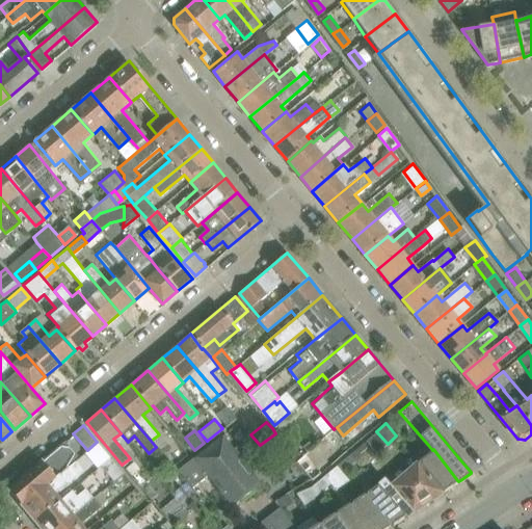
[(366,439),(367,440),(377,452),(388,444),(376,431),(366,439)]
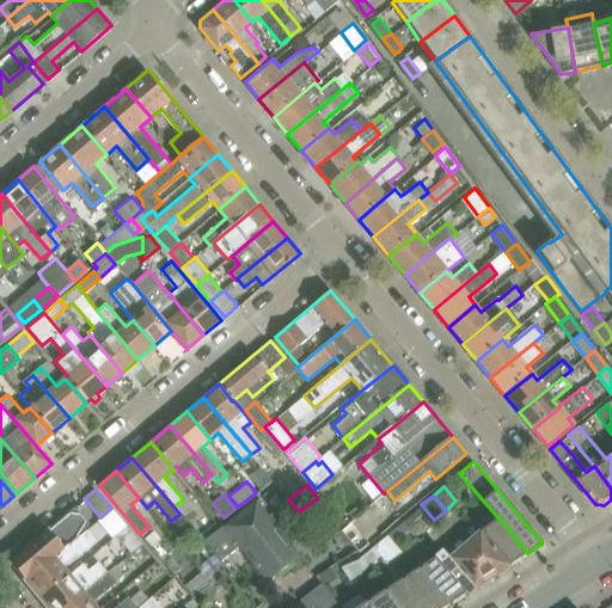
[(287,497),(268,513),(279,526),(299,511),(288,499),(287,497)]
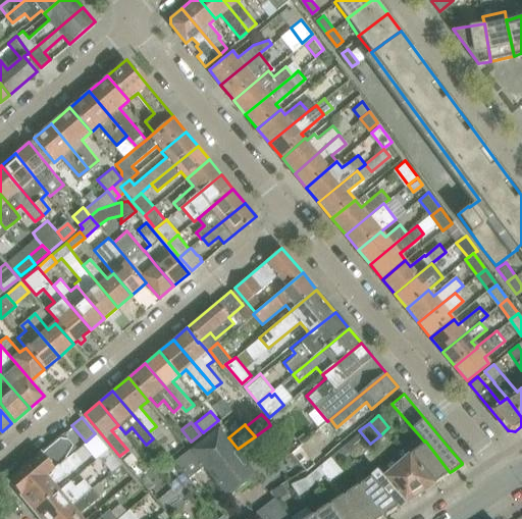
[(256,473),(238,449),(228,437),(219,425),(190,448),(203,465),(227,496),(256,473)]
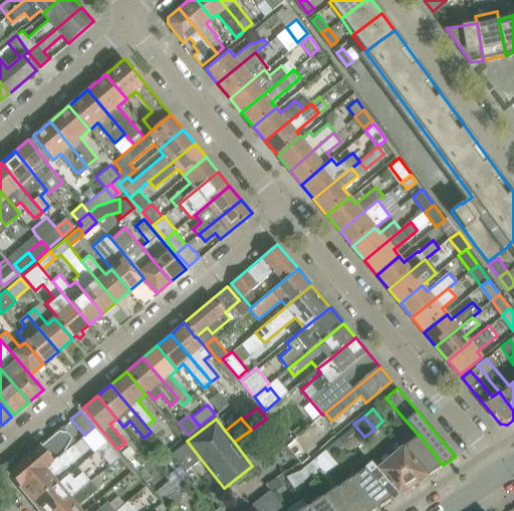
[(63,426),(8,472),(22,489),(57,459),(53,455),(77,435),(72,430),(69,433),(63,426)]
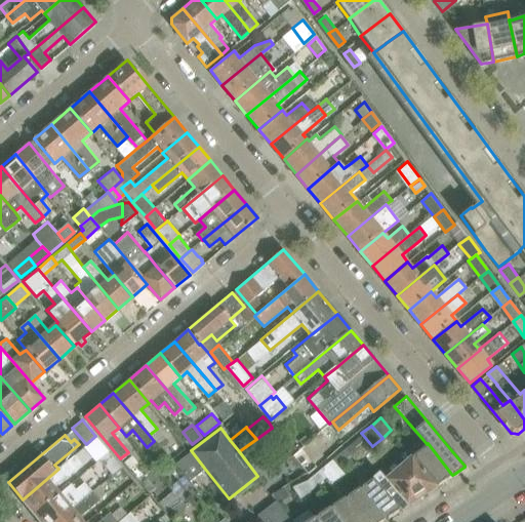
[(359,436),(346,446),(350,451),(362,440),(359,436)]
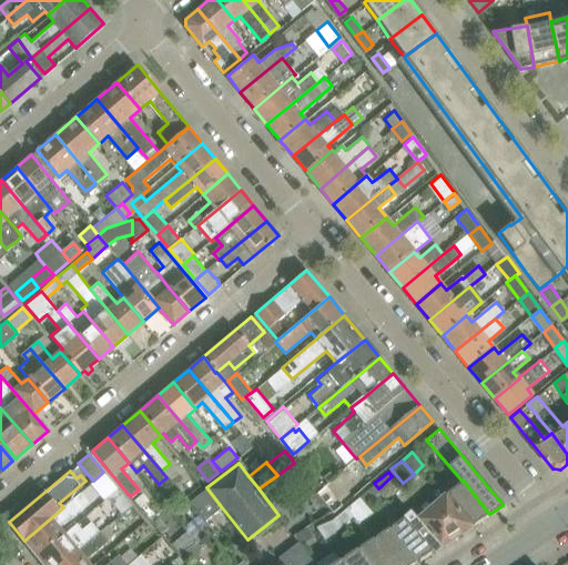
[(462,481),(447,494),(463,513),(473,525),(489,514),(463,480),(462,481)]
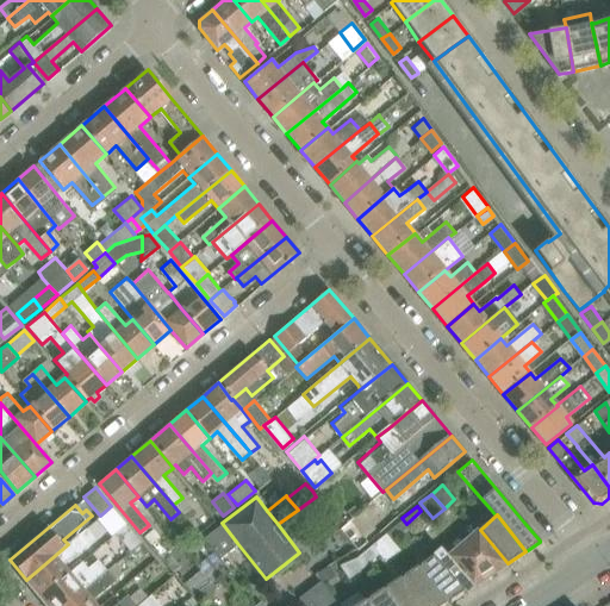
[(122,517),(109,529),(113,533),(114,532),(126,523),(122,517)]
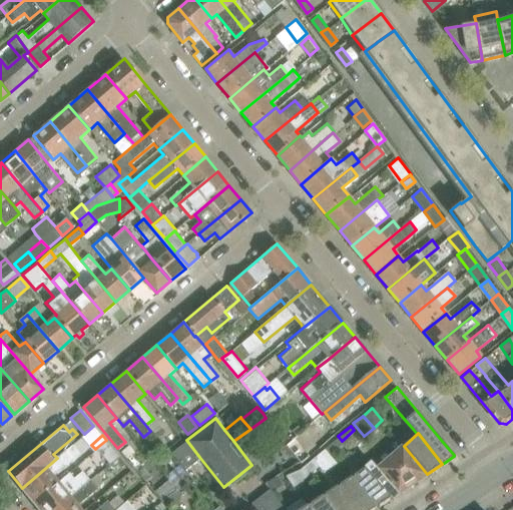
[(287,443),(301,461),(310,453),(295,436),(287,443)]
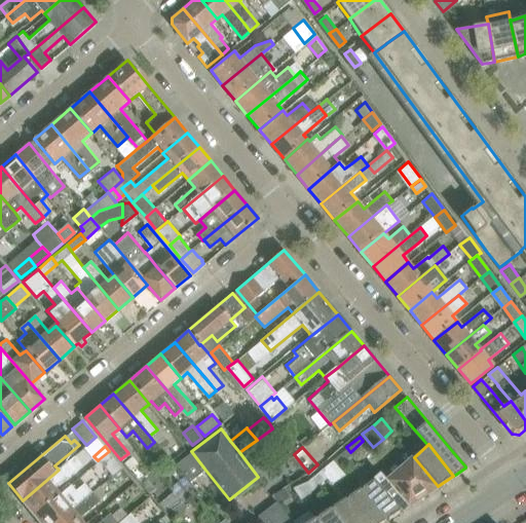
[(99,459),(105,465),(114,458),(109,451),(99,459)]
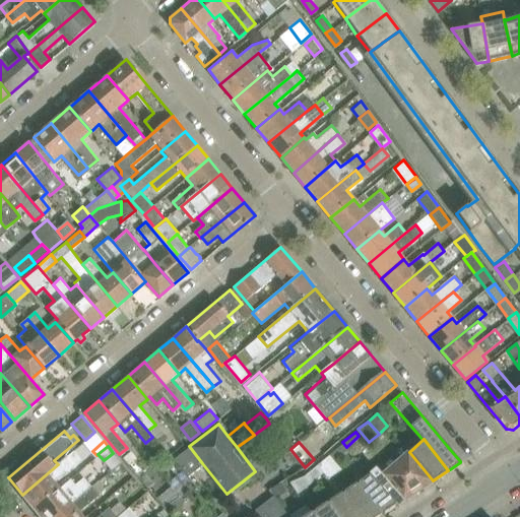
[(174,458),(182,467),(188,475),(202,463),(189,446),(174,458)]
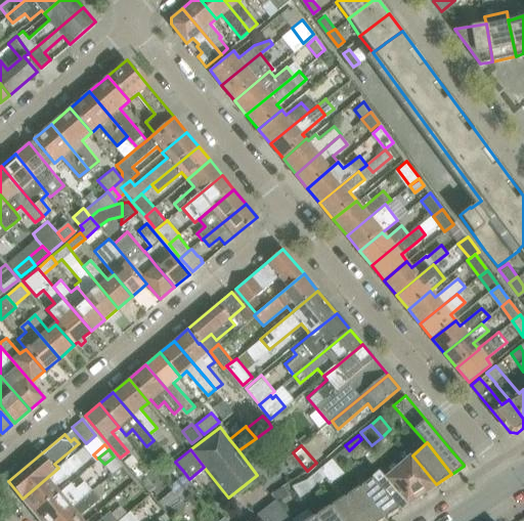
[(341,449),(332,457),(337,463),(346,456),(341,449)]
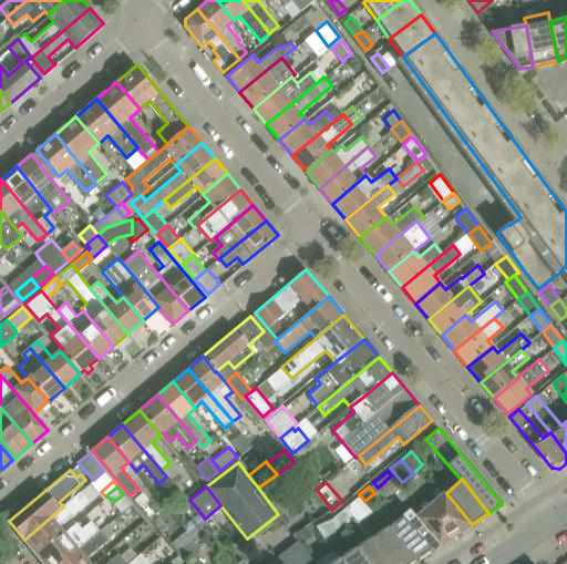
[(84,488),(63,506),(24,540),(37,555),(63,532),(59,526),(80,508),(78,505),(91,494),(84,488)]
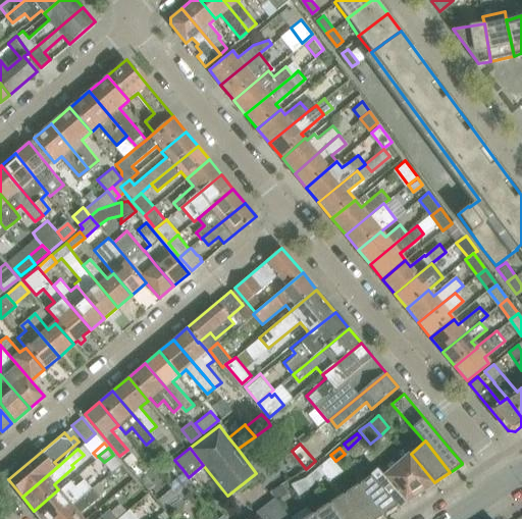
[(425,471),(411,454),(410,453),(376,481),(397,507),(402,504),(434,482),(425,471)]
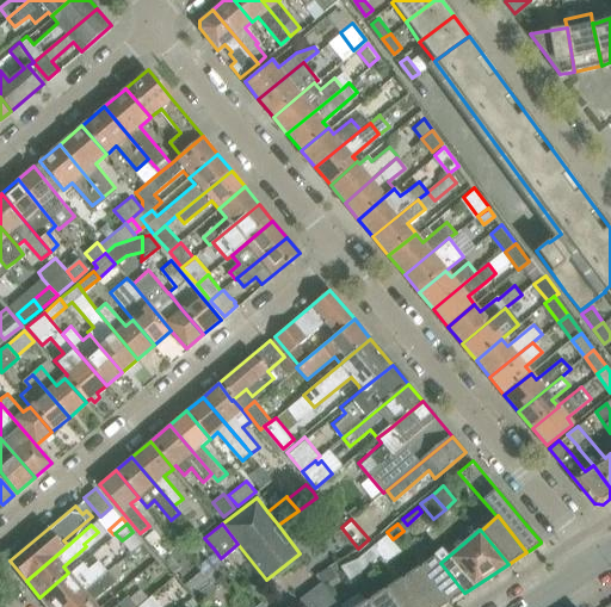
[(393,539),(387,532),(376,542),(382,549),(393,539)]
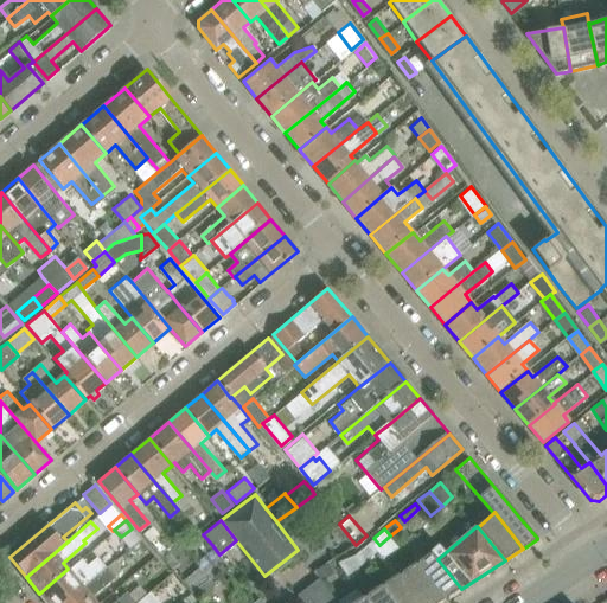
[(370,540),(355,552),(360,560),(376,547),(370,540)]
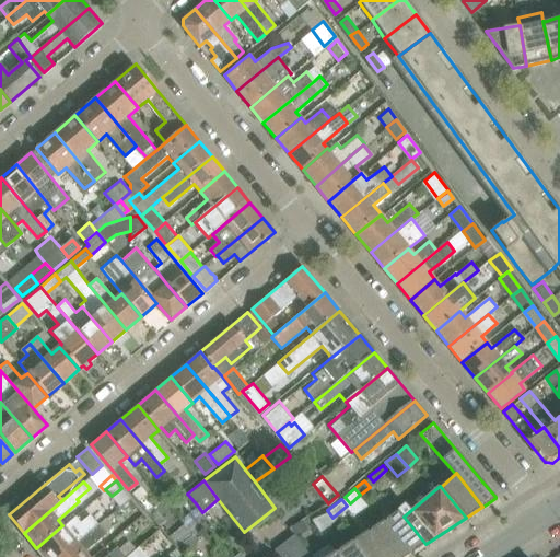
[(179,518),(184,523),(194,534),(196,533),(194,531),(208,519),(202,512),(196,503),(179,518)]
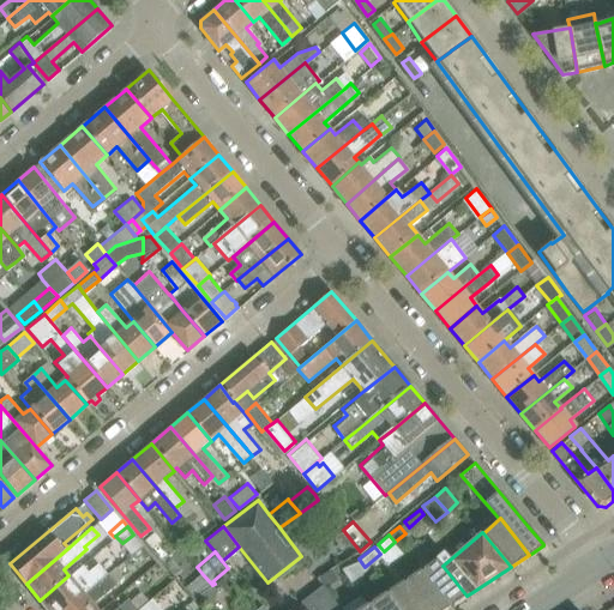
[(68,575),(40,601),(48,609),(64,609),(115,566),(108,559),(101,565),(98,562),(74,583),(70,575),(68,575)]
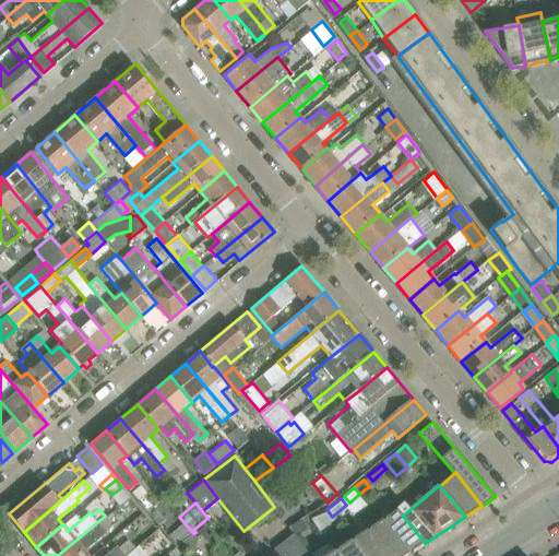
[(332,517),(326,509),(311,516),(319,528),(332,517)]
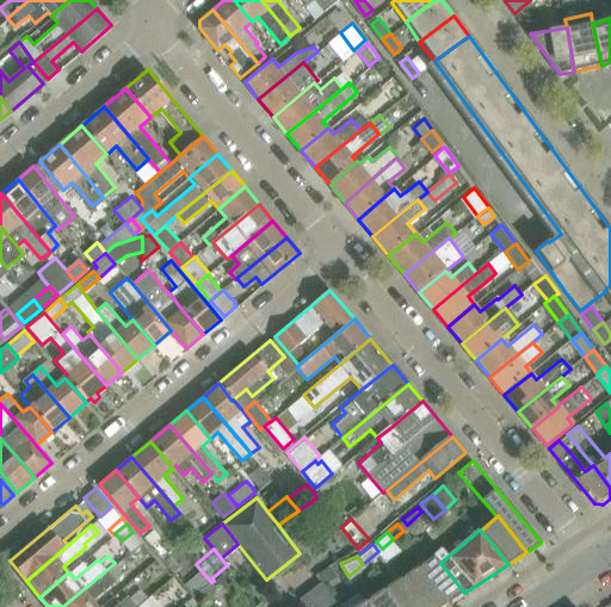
[(434,557),(417,569),(446,605),(464,593),(440,563),(434,557)]
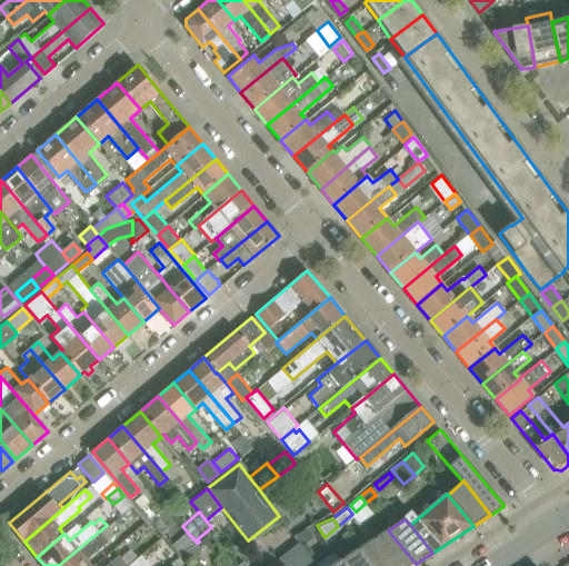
[(107,525),(59,565),(89,565),(86,560),(107,542),(105,539),(112,533),(107,525)]
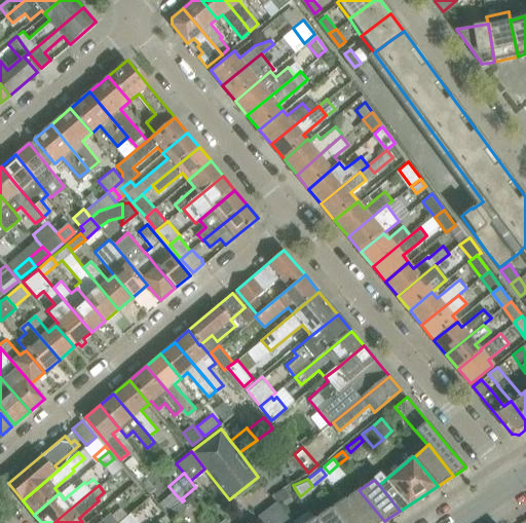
[(284,487),(272,494),(277,500),(288,494),(284,487)]
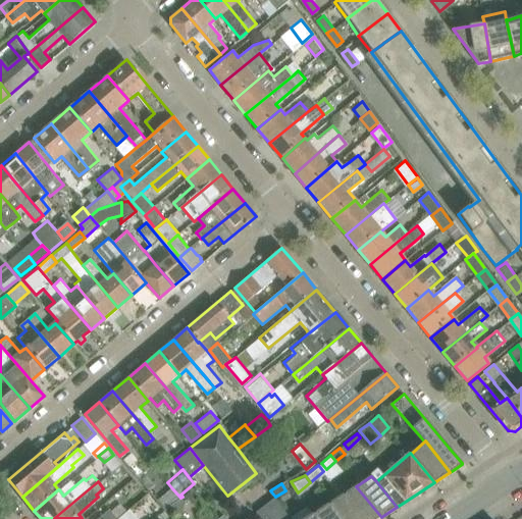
[(356,486),(342,496),(359,518),(377,518),(381,517),(356,486)]
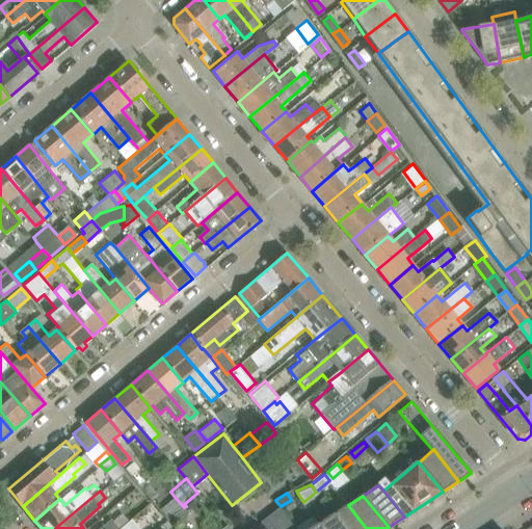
[(184,507),(175,497),(160,509),(167,519),(173,514),(184,507)]
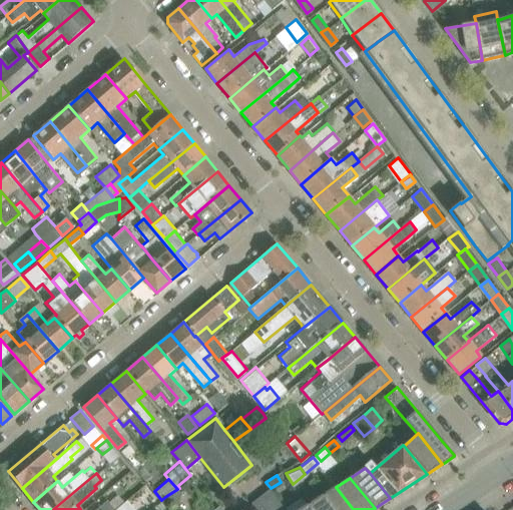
[(331,509),(353,509),(336,487),(321,496),(331,509)]
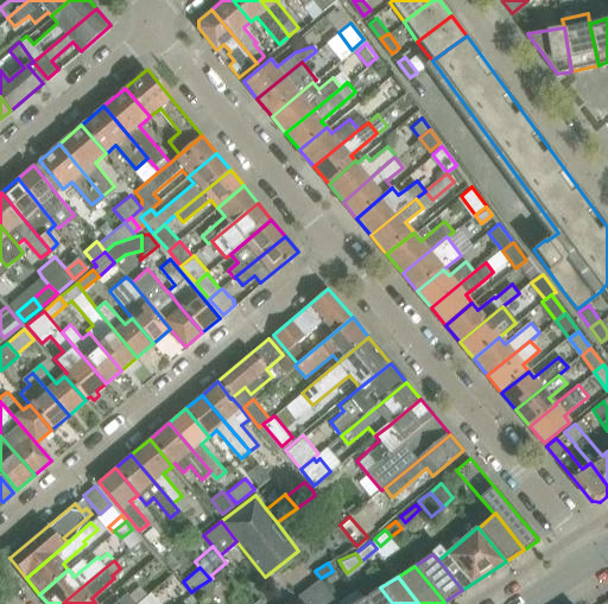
[(210,579),(197,587),(207,599),(214,593),(215,580),(213,578),(210,579)]
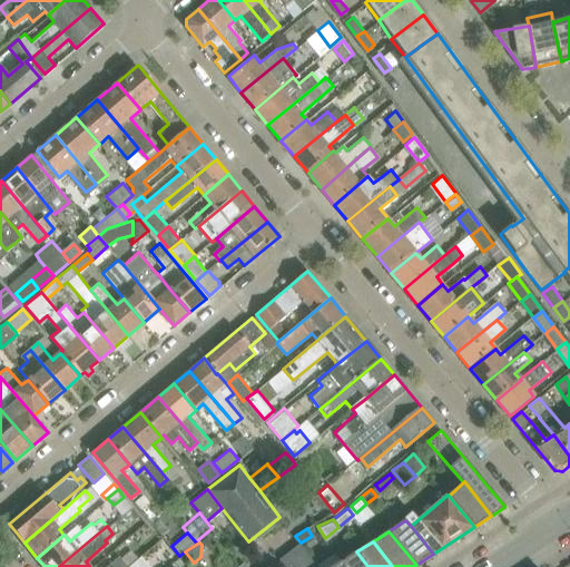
[(301,543),(286,554),(295,565),(296,566),(320,566),(303,546),(301,543)]
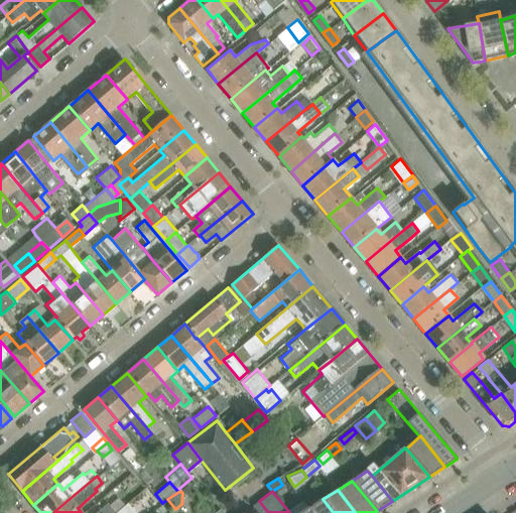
[(311,512),(333,512),(323,499),(308,508),(311,512)]
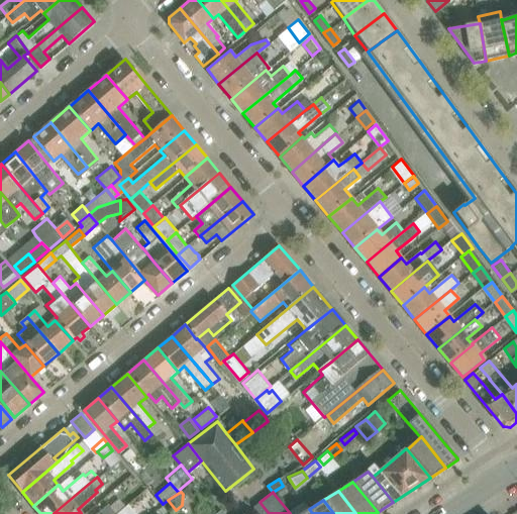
[(116,513),(109,505),(97,513),(116,513)]
